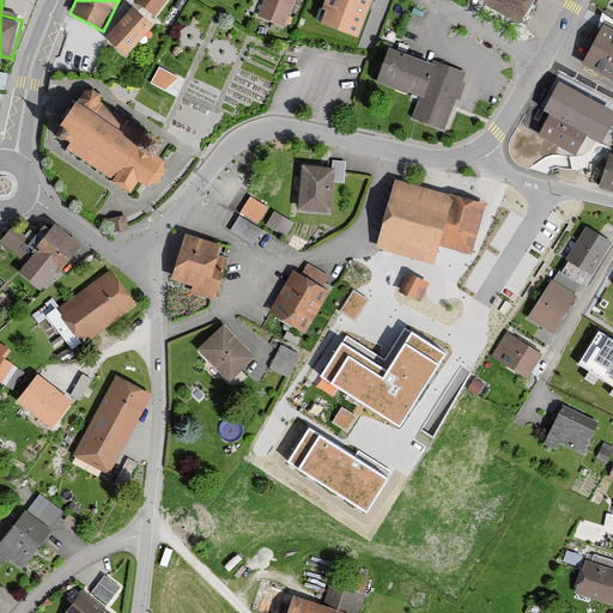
[(132,0),(155,16),(165,0),(132,0)]
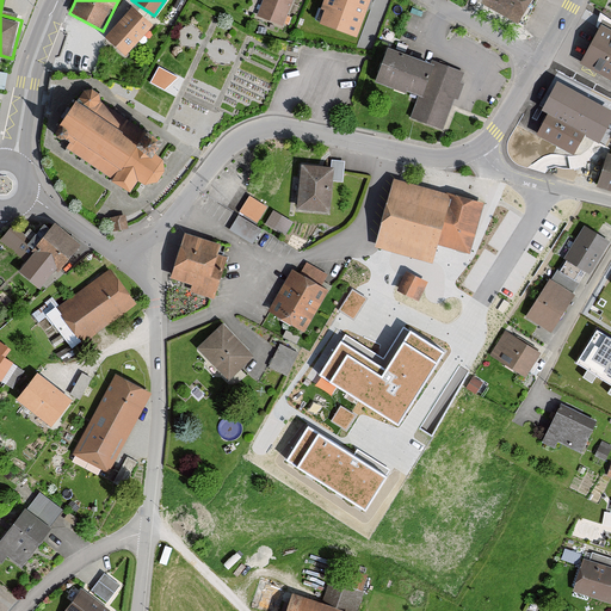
[(295,0),(292,0),(261,0),(257,16),(284,26),(295,0)]
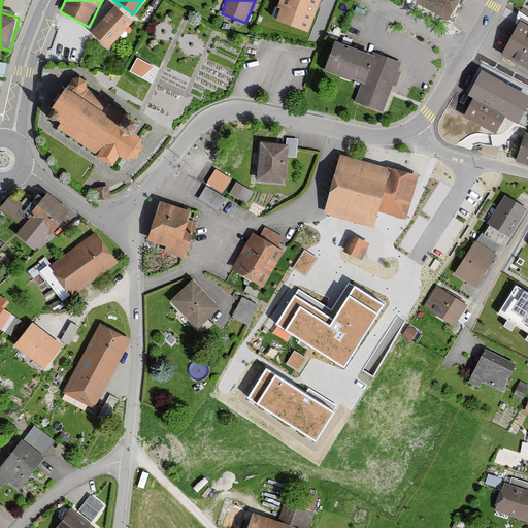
[(317,0),(275,0),(268,22),(304,35),(317,0)]
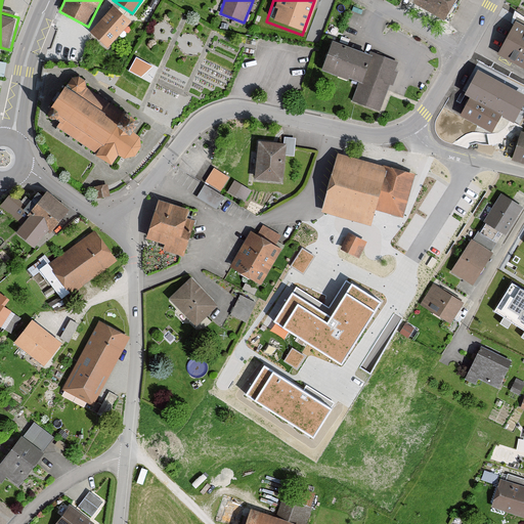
[(407,0),(442,19),(452,0),(407,0)]
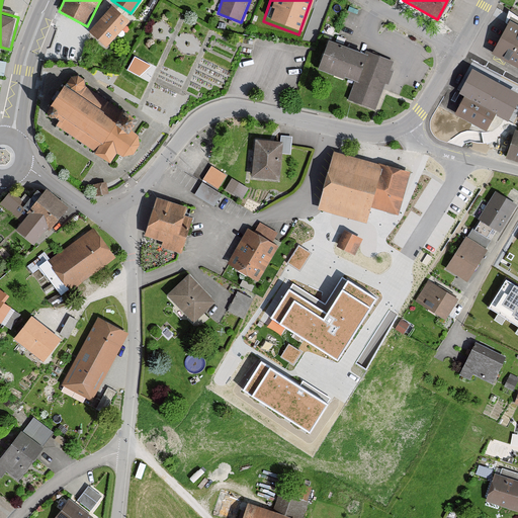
[(133,20),(113,4),(89,30),(109,48),(133,20)]
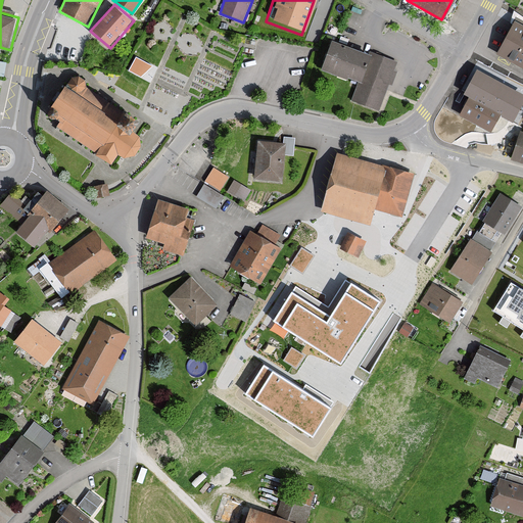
[(512,27),(492,56),(522,72),(522,68),(522,13),(518,10),(511,19),(515,21),(512,27)]
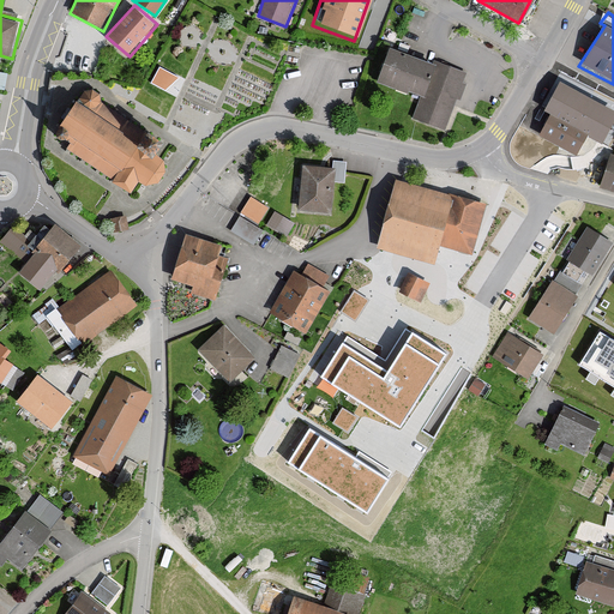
[(420,95),(411,118),(444,130),(451,109),(452,106),(464,72),(423,58),(389,46),(377,79),(420,95)]
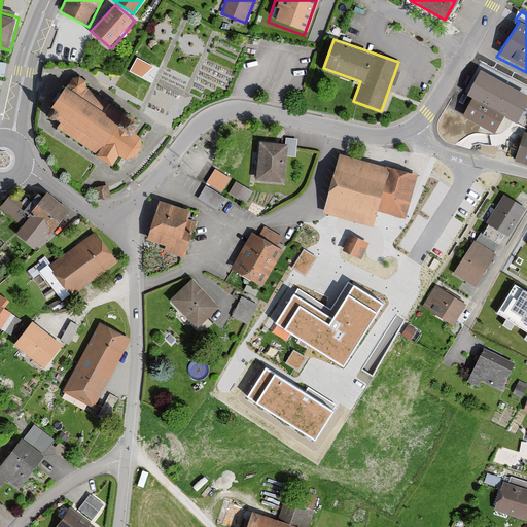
[(473,94),(514,115),(522,120),(526,110),(526,86),(480,62),(464,89),(473,94)]
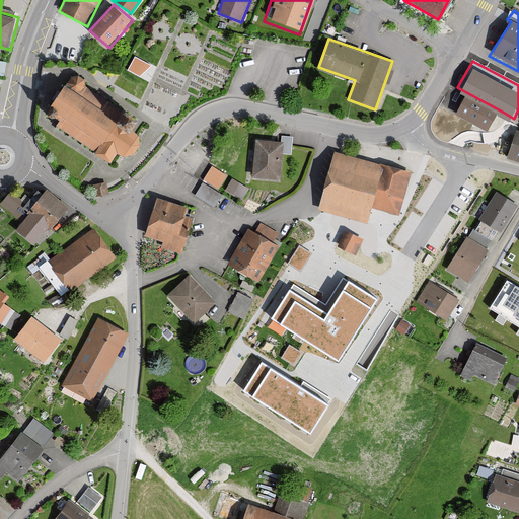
[(96,154),(110,162),(117,153),(124,156),(134,154),(139,145),(138,137),(131,131),(137,123),(126,113),(124,114),(85,87),(83,81),(77,77),(71,78),(47,113),(48,117),(52,119),(56,118),(60,121),(57,126),(96,152),(96,154)]
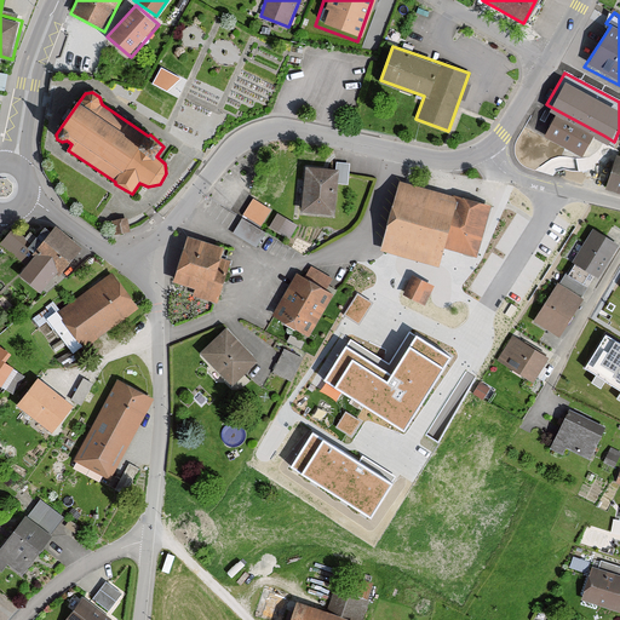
[(604,136),(557,110),(544,137),(591,161),(604,136)]
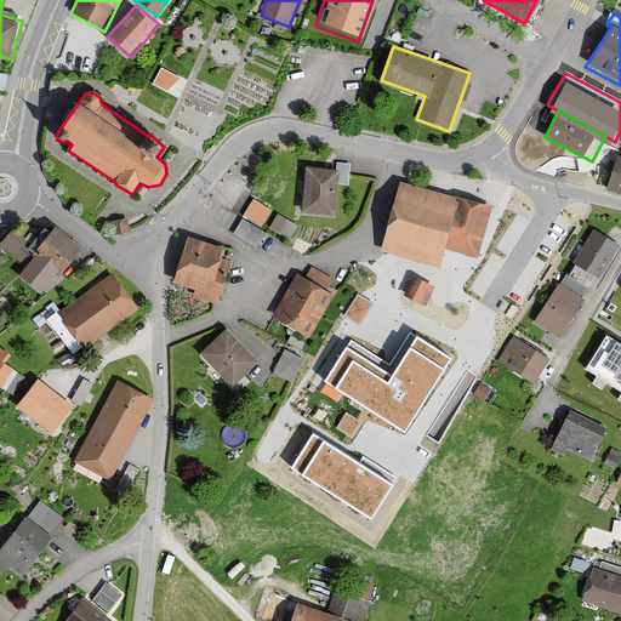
[(620,158),(617,157),(607,189),(620,193),(620,158)]
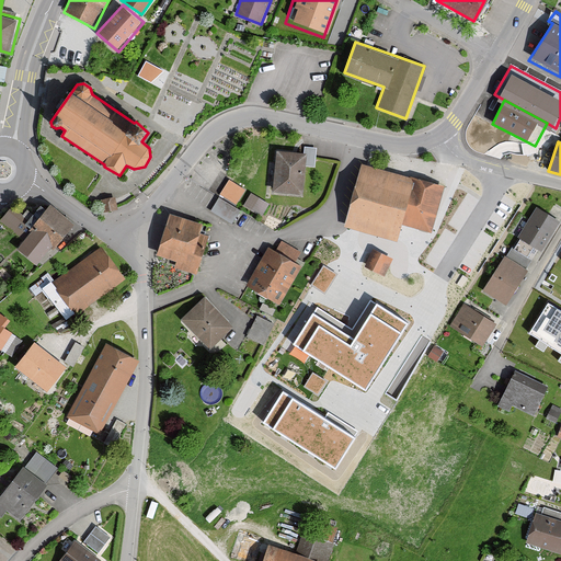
[(302,156),(272,153),(268,196),(300,197),(302,156)]
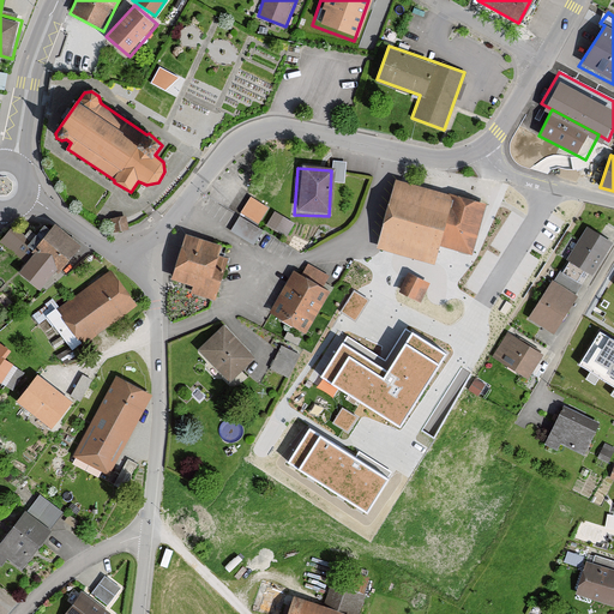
[(452,196),(392,180),(373,251),(433,266),(440,238),(461,244),(473,196),(453,191),(452,196)]
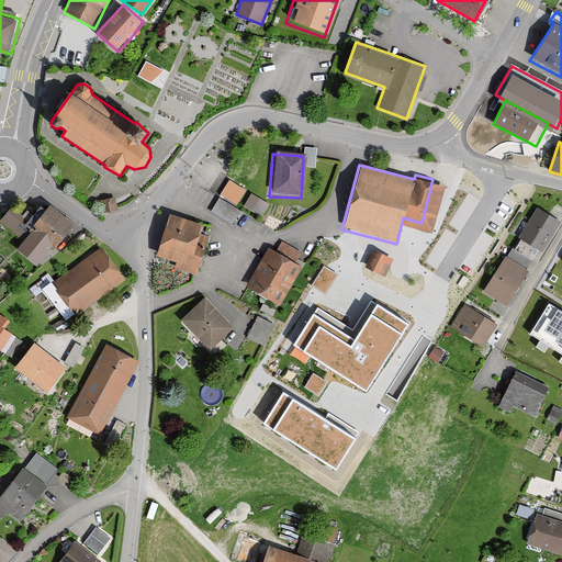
[(251,191),(245,203),(263,214),(270,201),(251,191)]
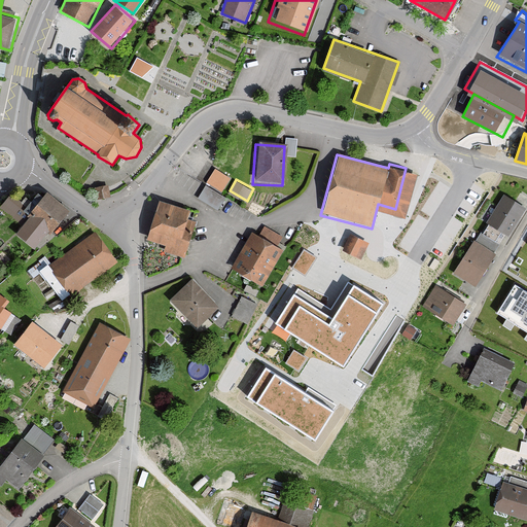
[(101,181),(92,185),(95,196),(105,191),(101,181)]
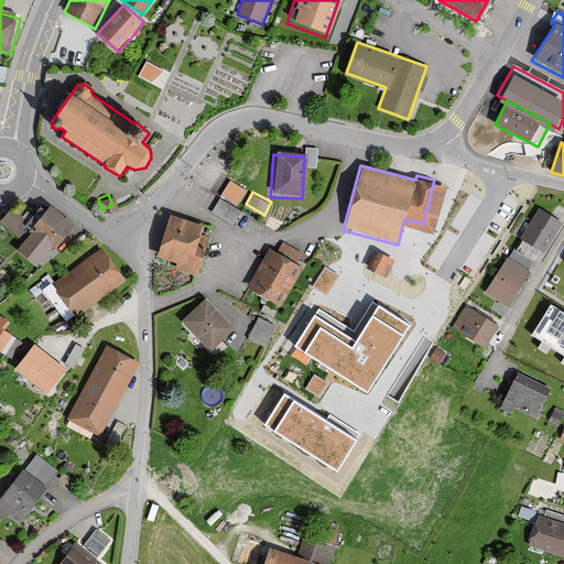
[(213,210),(235,221),(242,207),(219,196),(213,210)]
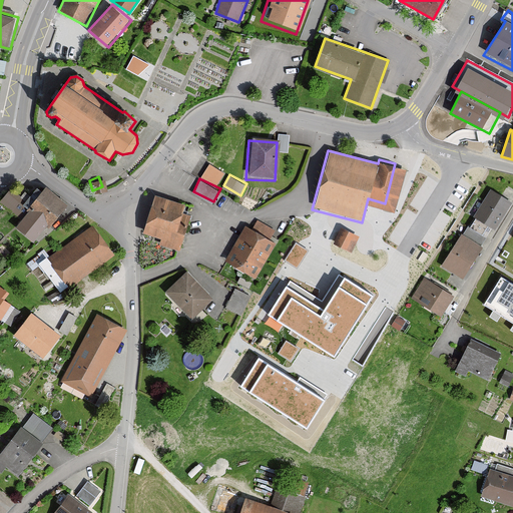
[(0,201),(0,203),(18,216),(30,199),(11,186),(0,201)]
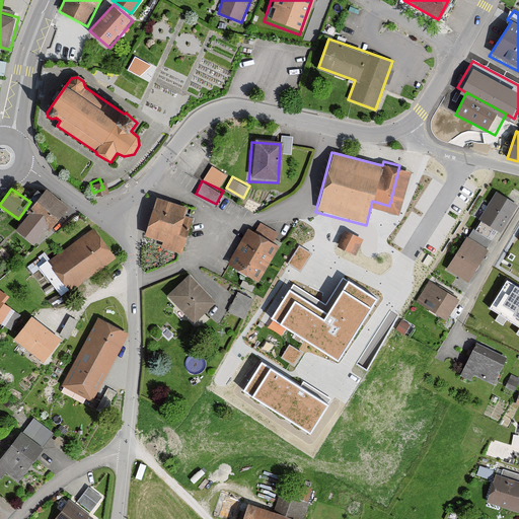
[(47,230),(49,232),(69,208),(46,189),(26,213),(28,215),(15,230),(34,246),(47,230)]
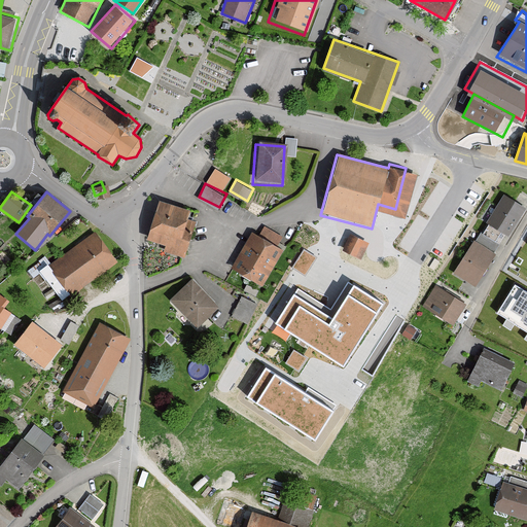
[(507,239),(526,210),(497,192),(480,221),(486,225),(480,236),(493,244),(500,234),(507,239)]
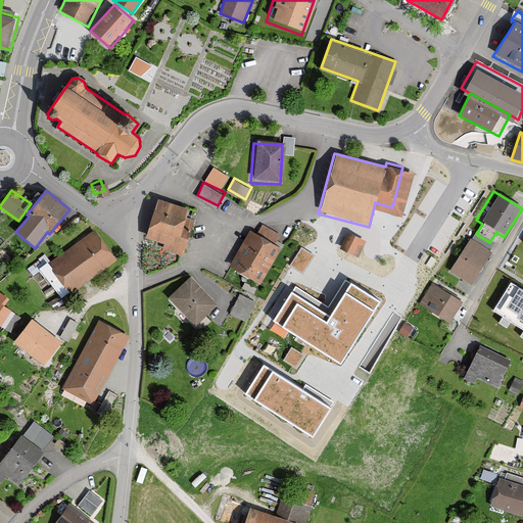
[(180,237),(190,207),(157,198),(146,239),(164,244),(162,251),(184,256),(189,239),(180,237)]
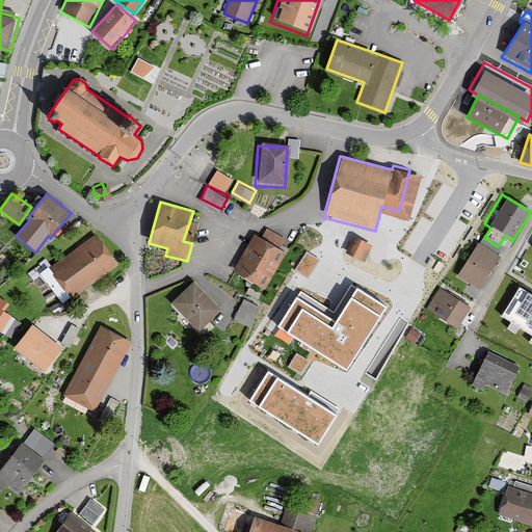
[(232,270),(265,289),(286,253),(253,234),(232,270)]
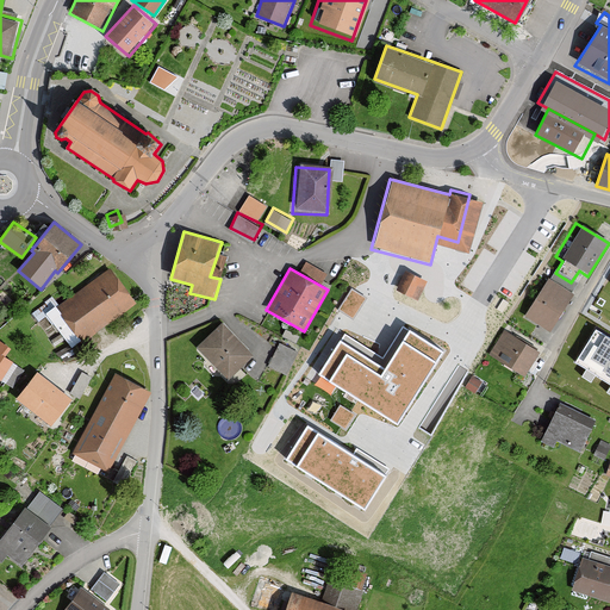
[(89,340),(137,304),(111,269),(63,306),(89,340)]
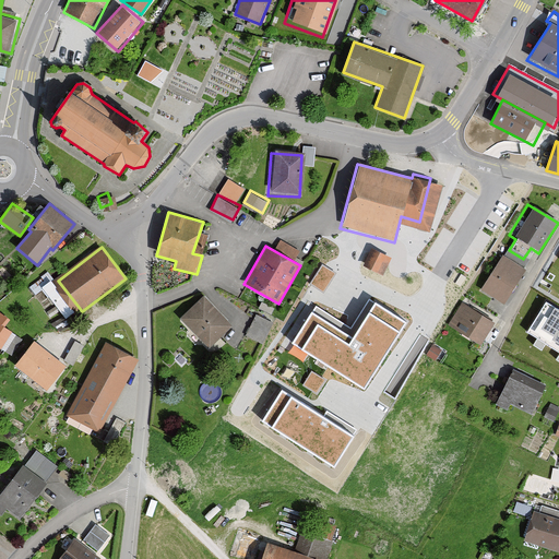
[(382,276),(391,258),(371,249),(363,269),(382,276)]
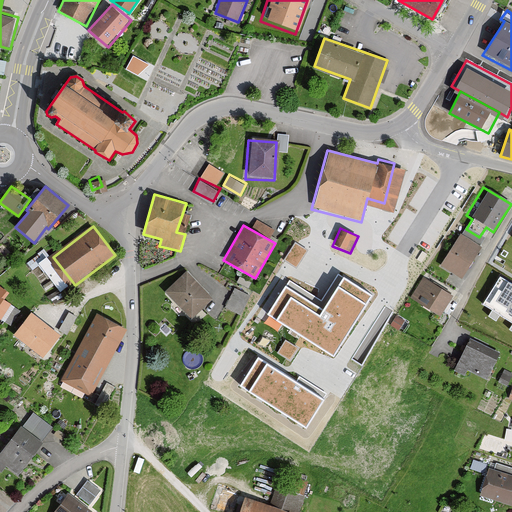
[(459,282),(480,248),(458,234),(436,268),(459,282)]
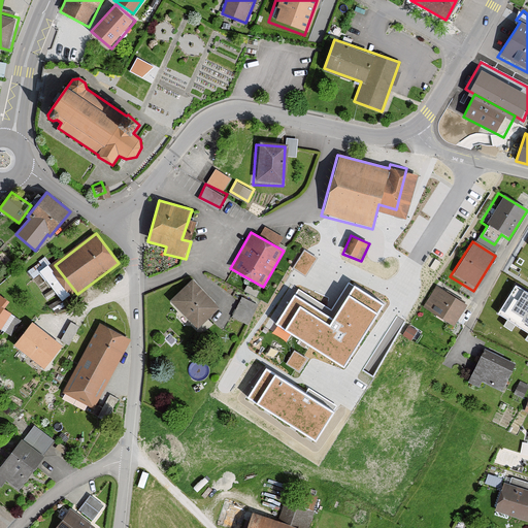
[(316,257),(304,252),(294,267),(305,274),(316,257)]
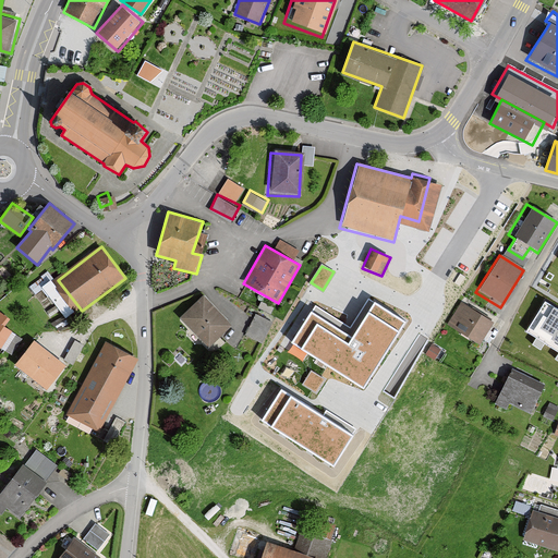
[(205,350),(232,327),(204,294),(177,317),(205,350)]
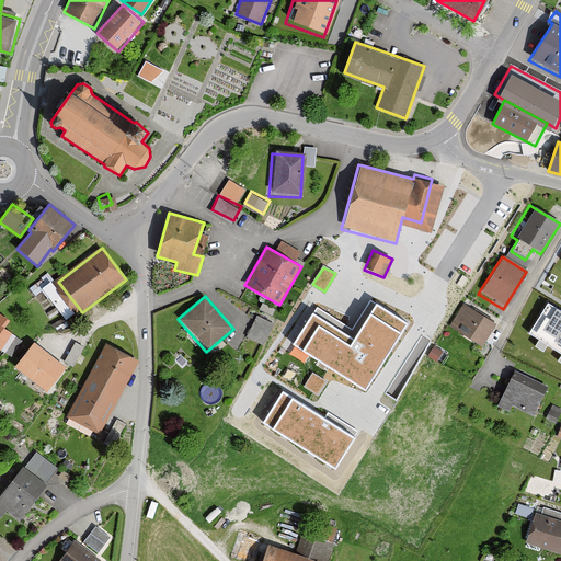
[(560,311),(549,304),(529,334),(560,353),(560,311)]
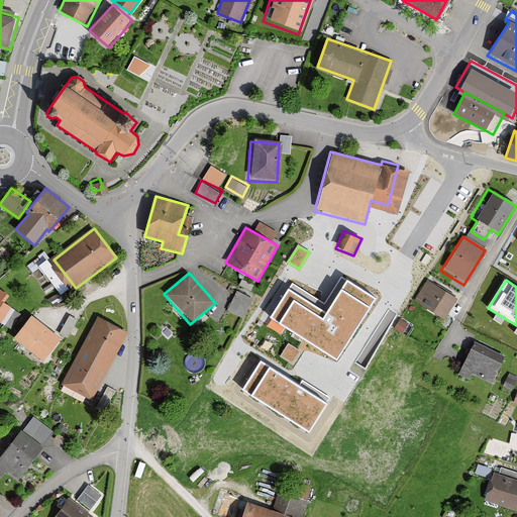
[(290,290),(273,317),(338,359),(377,299),(347,281),(327,313),(290,290)]
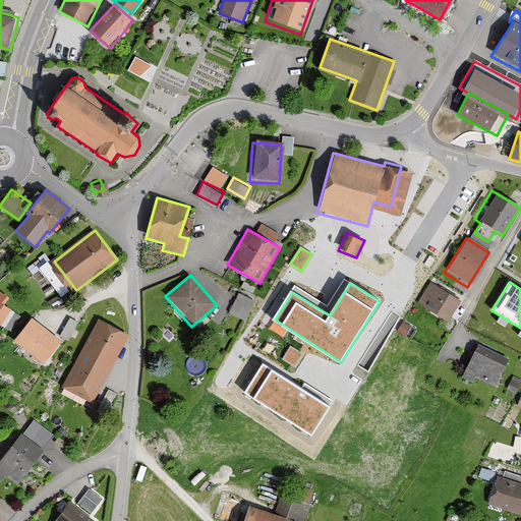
[(447,323),(459,300),(431,286),(420,308),(447,323)]
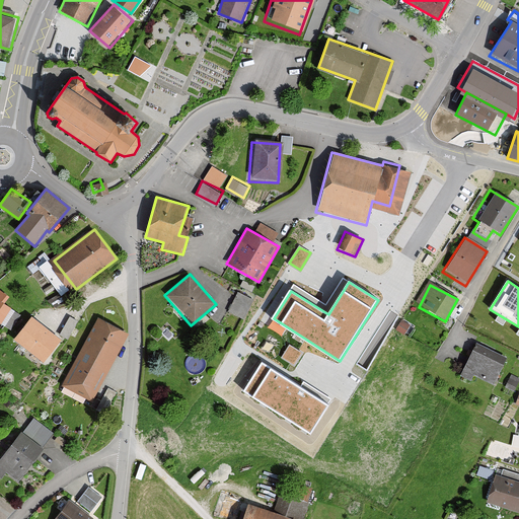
[(243,321),(254,300),(236,291),(226,312),(243,321)]
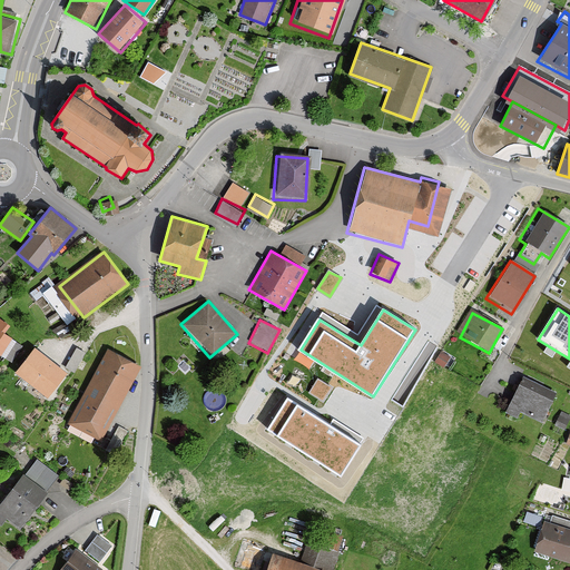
[(0,322),(0,353),(2,355),(17,333),(0,322)]
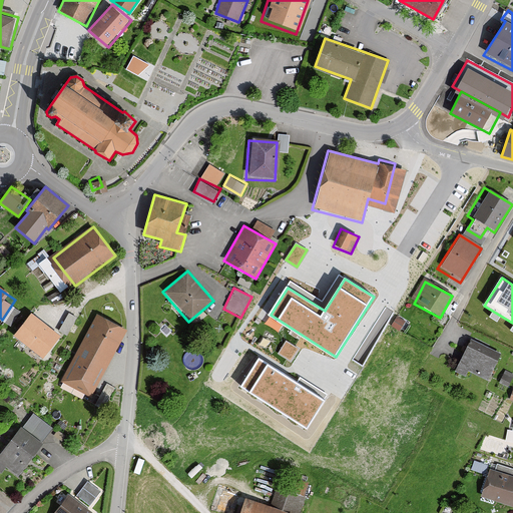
[(61,336),(32,311),(10,337),(40,361),(61,336)]
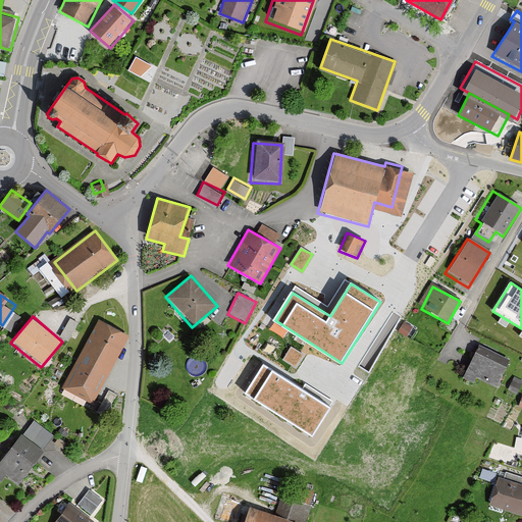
[(70,338),(77,320),(69,317),(61,335),(70,338)]
